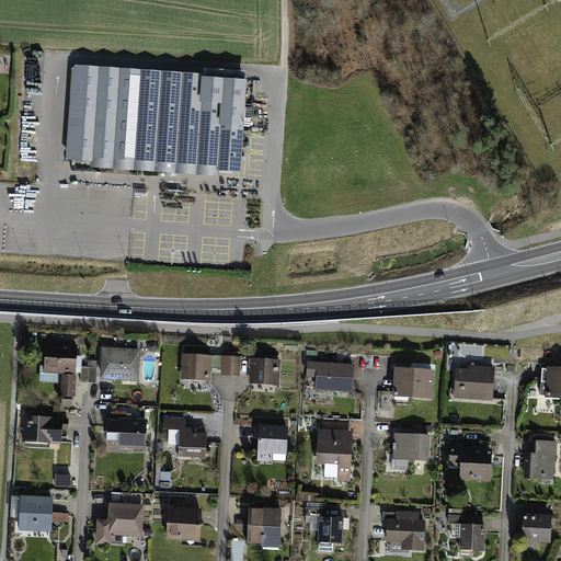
[(78,71),(245,83),(247,71),(204,69),(203,73),(77,66),(72,70),(66,156),(70,161),(91,162),(91,168),(175,174),(175,173),(176,162),(72,156),(78,71)]
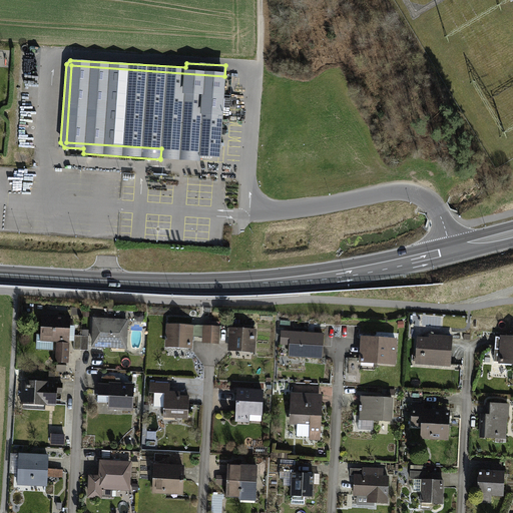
[(219,146),(224,76),(71,65),(66,142),(161,148),(160,158),(199,160),(200,151),(219,152),(219,146)]
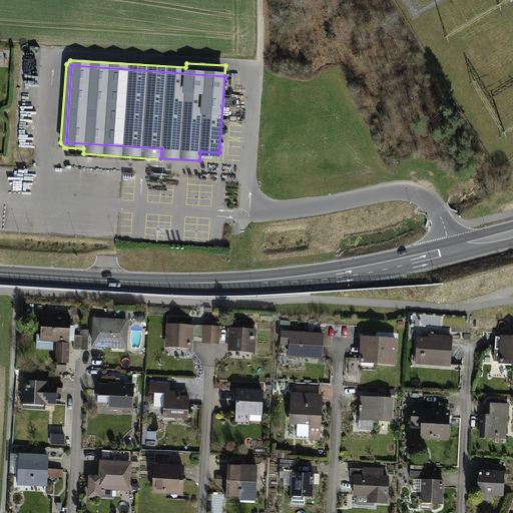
[(70,317),(42,316),(41,336),(50,336),(50,340),(69,341),(69,336),(74,336),(75,326),(69,326),(70,317)]
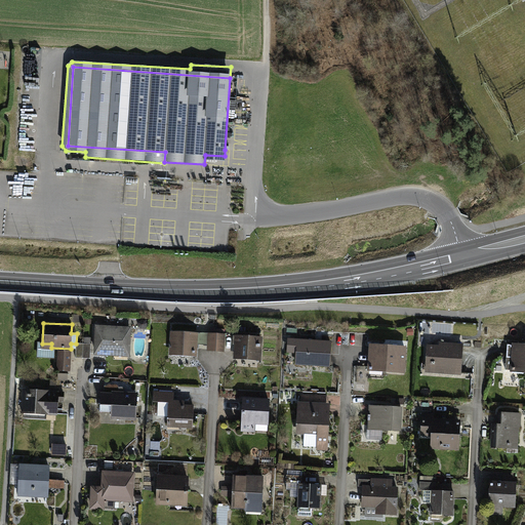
[(129,328),(97,327),(96,353),(128,355),(129,328)]
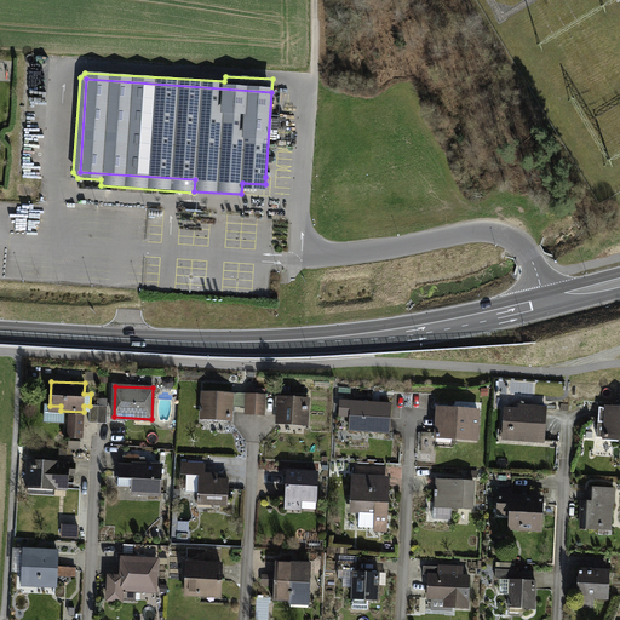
[(236,395),(204,392),(202,415),(230,417),(231,406),(236,406),(236,395)]
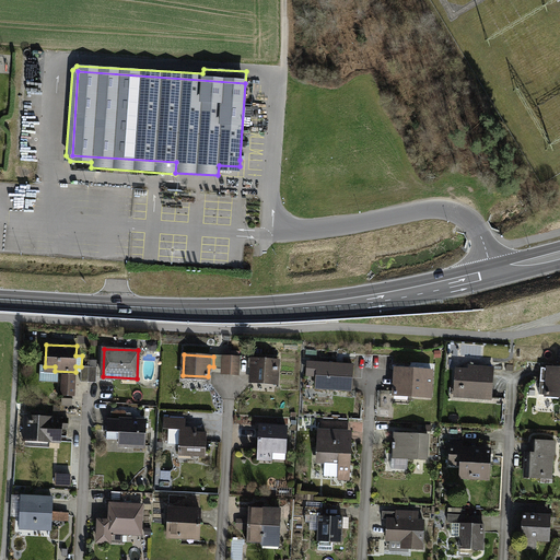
[(238,358),(231,358),(230,373),(238,373),(238,358)]
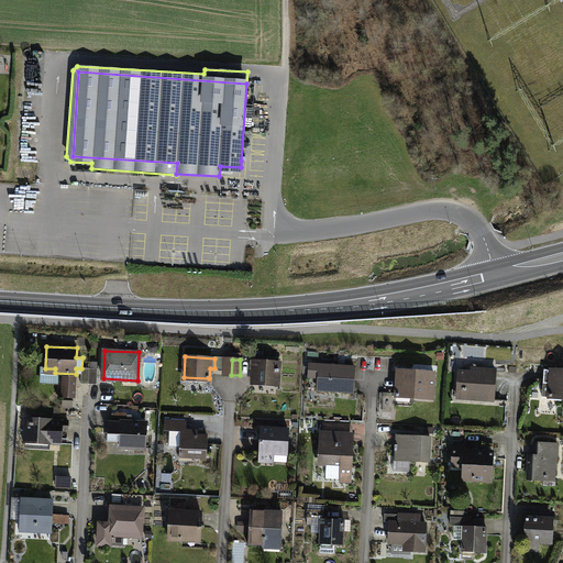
[(279,362),(251,361),(250,364),(254,364),(253,385),(277,386),(279,362)]
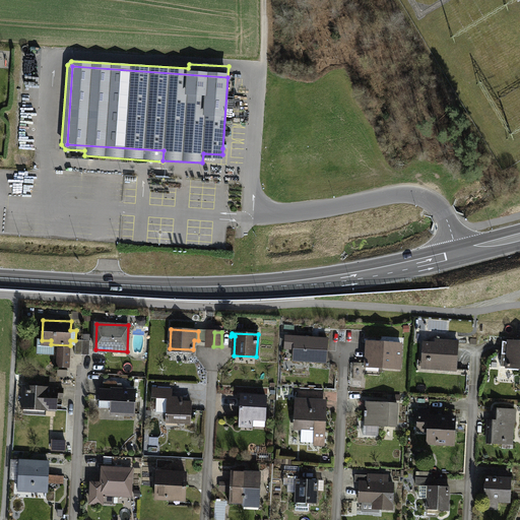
[(314,338),(296,337),(294,360),(326,362),(327,339),(318,338),(318,341),(314,340),(314,338)]
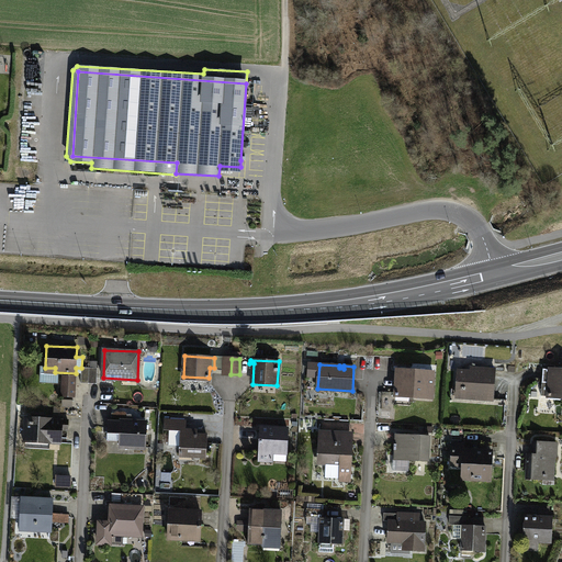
[(471,372),(458,371),(457,390),(465,390),(464,397),(493,400),(494,374),(481,373),(482,370),(481,369),(472,368),(471,369),(471,372)]
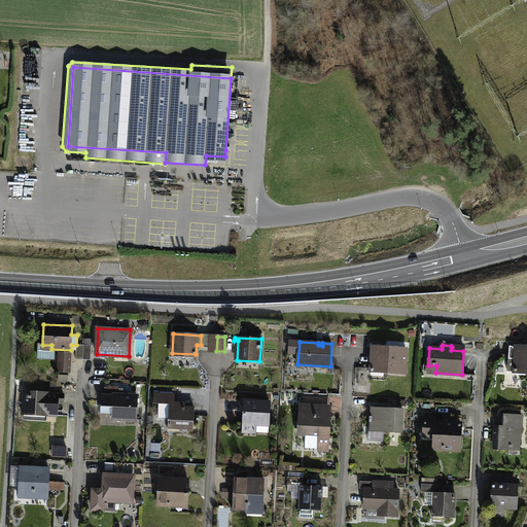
[(526,347),(510,346),(507,371),(526,372),(526,347)]
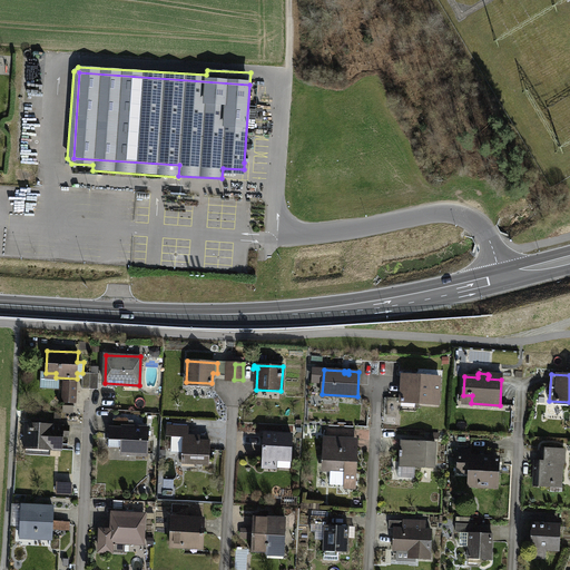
[(440,377),(403,375),(401,402),(404,402),(404,399),(415,400),(415,402),(438,404),(440,377)]
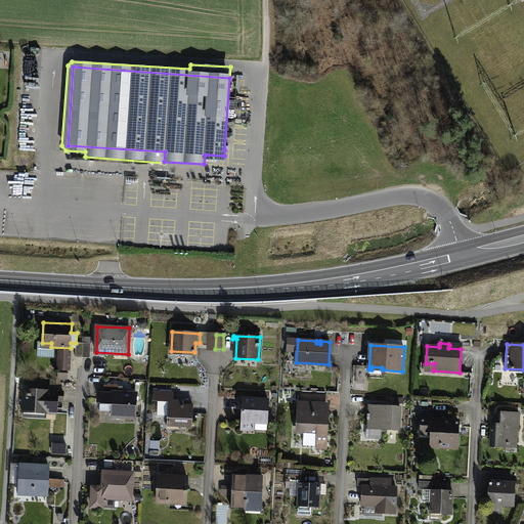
[(70,369),(70,351),(58,351),(58,369),(70,369)]
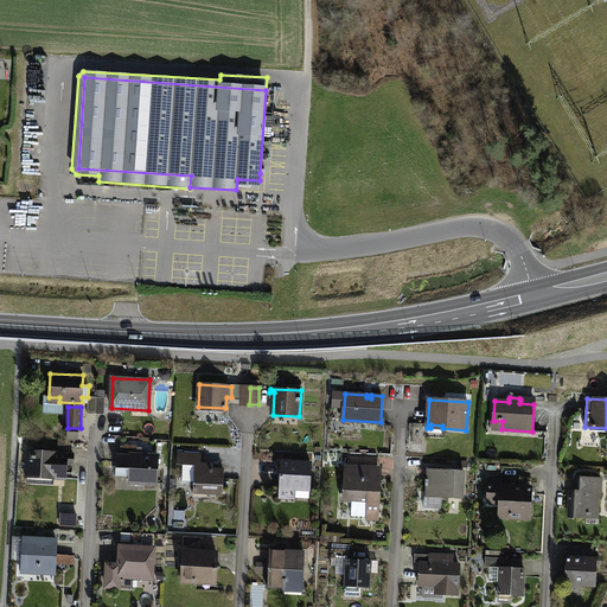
[(157,484),(158,457),(144,455),(144,448),(138,448),(138,447),(121,446),(120,454),(116,454),(116,468),(129,468),(129,483),(157,484)]
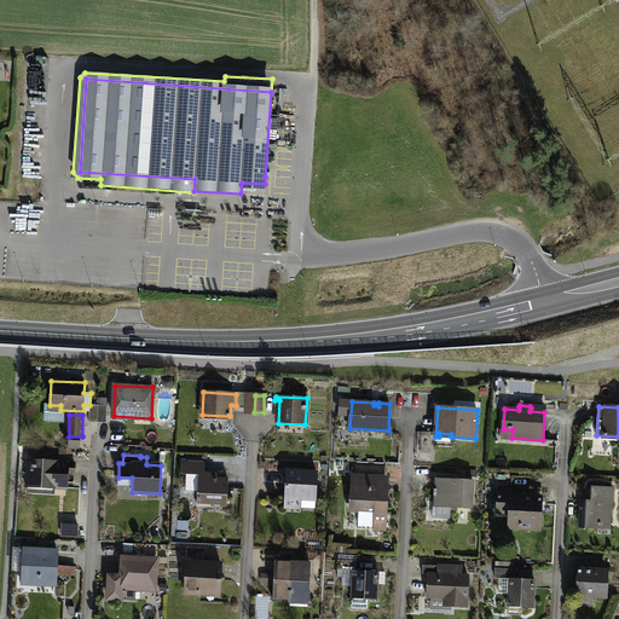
[(56,462),(29,461),(28,482),(55,484),(55,487),(67,487),(67,473),(74,474),(75,463),(56,462)]
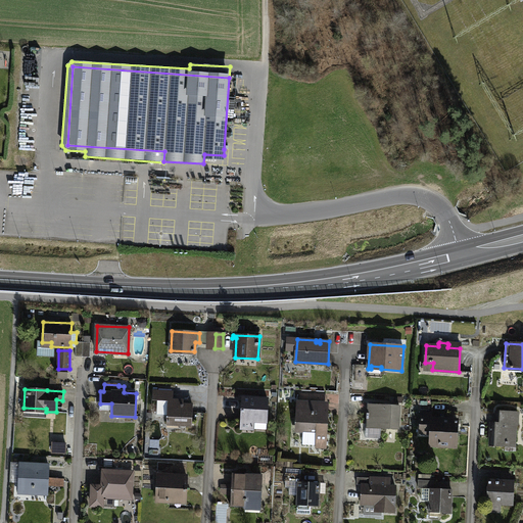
[(153,390),(152,400),(157,400),(156,415),(168,415),(167,424),(192,425),(193,406),(178,405),(178,400),(172,400),(172,392),(158,391),(158,390),(153,390)]
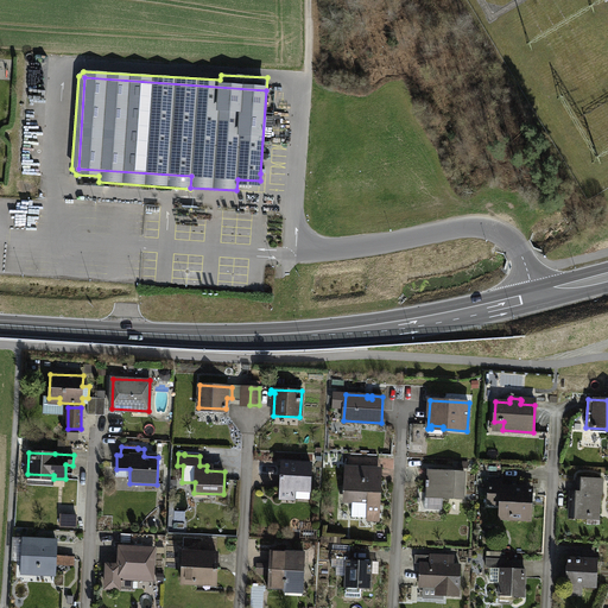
[(311,464),(282,463),(280,498),(296,498),(296,489),(310,489),(311,464)]
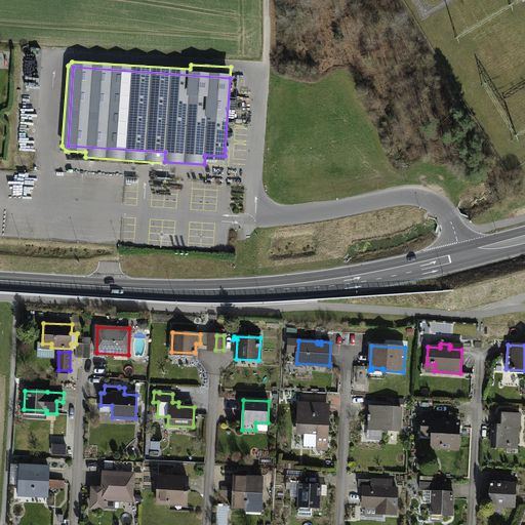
[(301,412),(329,413),(330,403),(297,402),(297,412),(301,412)]
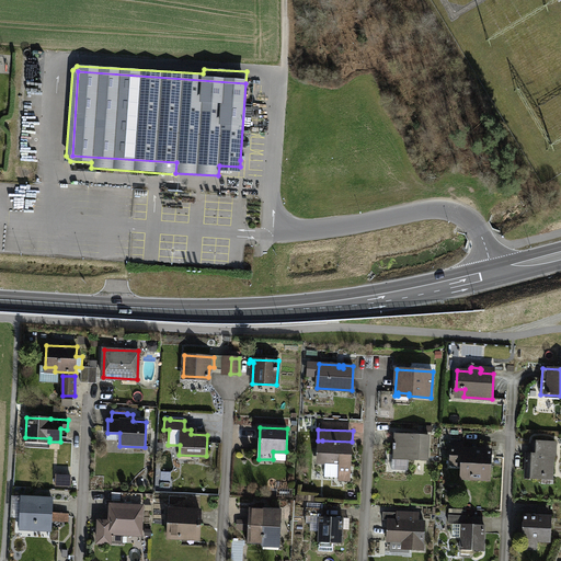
[(427,460),(428,436),(396,434),(395,444),(393,444),(393,449),(395,449),(395,458),(427,460)]
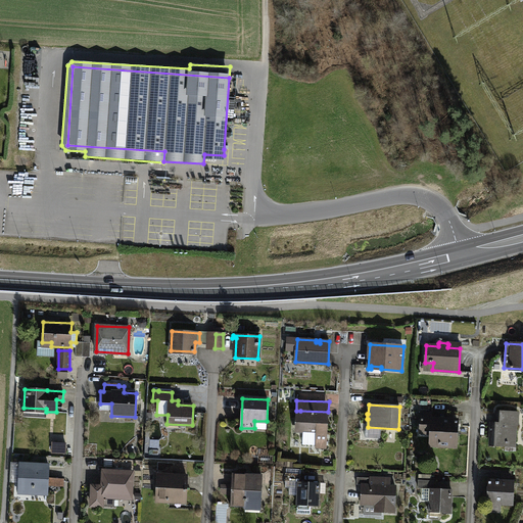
[(328,412),(300,411),(299,431),(303,431),(302,444),(316,444),(316,448),(326,448),(328,412)]
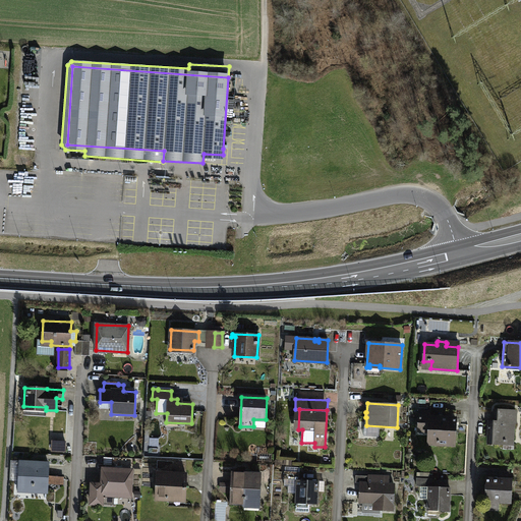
[(427,411),(419,410),(418,433),(429,433),(428,443),(455,444),(456,419),(427,418),(427,411)]
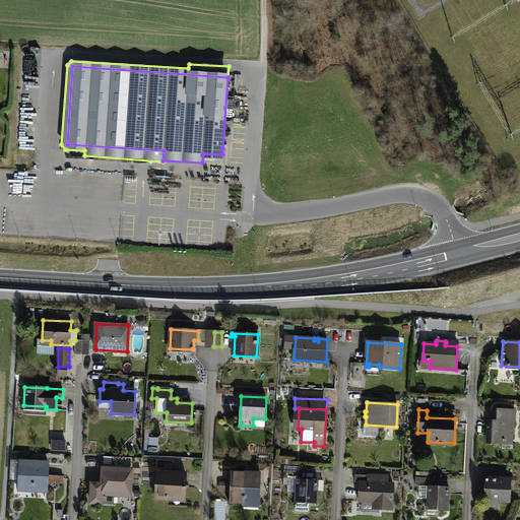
[(514,423),(515,409),(494,409),(493,420),(491,420),(490,432),(492,432),(492,435),(490,435),(489,443),(504,444),(504,441),(505,442),(505,440),(512,440),(512,423),(514,423)]
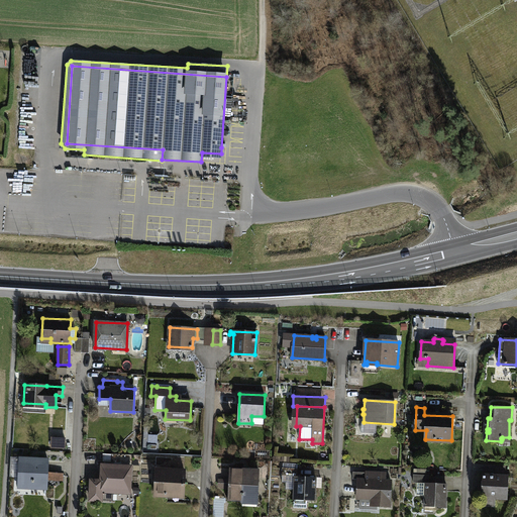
[(31,458),(20,458),(19,484),(34,485),(33,488),(46,489),(48,459),(35,458),(35,461),(30,461),(31,458)]
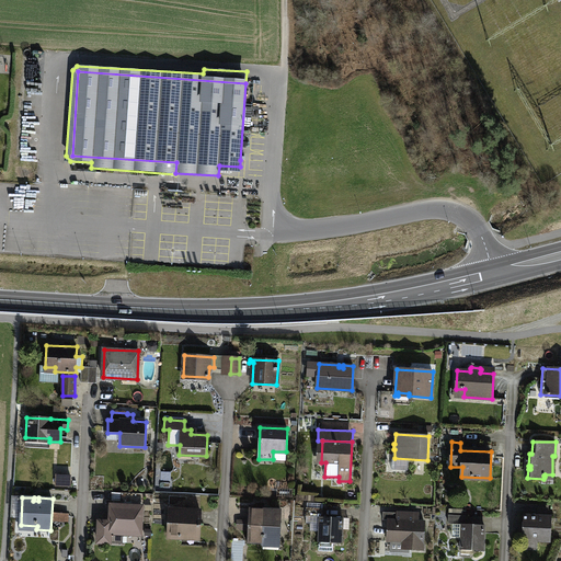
[(141,506),(111,505),(110,522),(99,522),(98,542),(110,542),(110,533),(140,535),(141,506)]
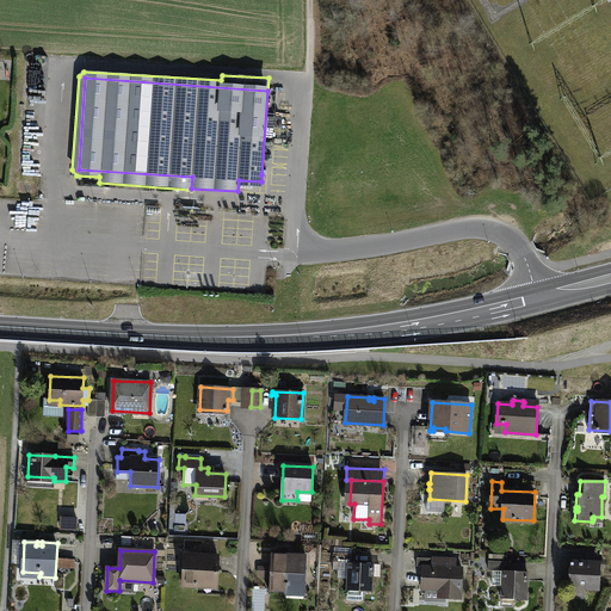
[(352,554),(334,553),(333,562),(349,562),(347,600),(362,600),(363,591),(372,592),(374,565),(351,563),(352,554)]
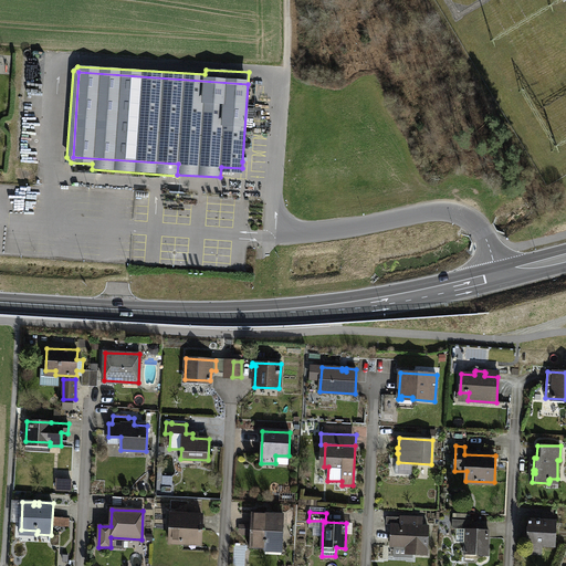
[(181,514),(170,514),(169,542),(184,543),(184,540),(201,541),(202,515),(191,515),(191,513),(181,513),(181,514)]
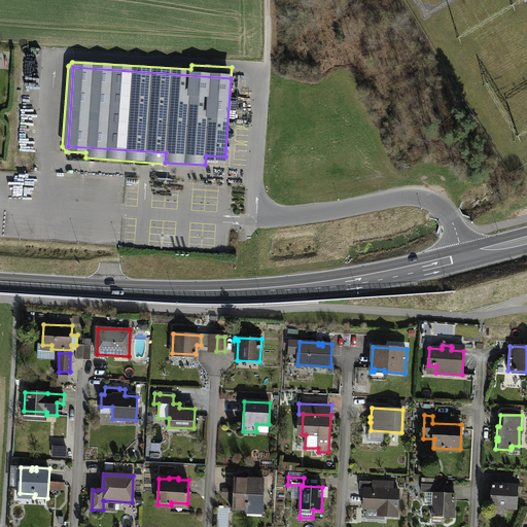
[(264,480),(235,479),(234,493),(232,493),(232,490),(223,489),(223,495),(225,497),(234,497),(234,510),(246,510),(247,513),(261,514),(261,505),(262,505),(264,480)]
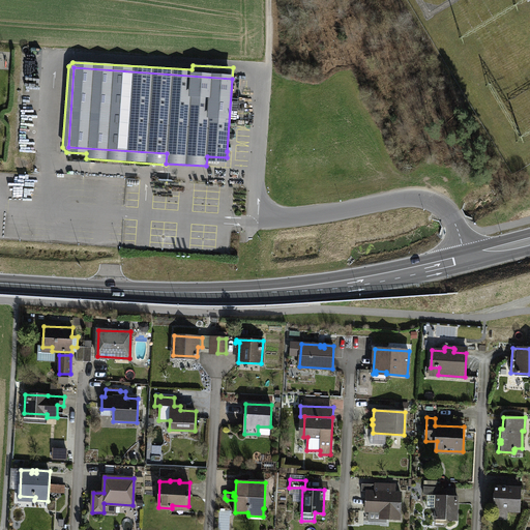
[(400,519),(401,493),(376,492),(376,484),(361,483),(361,491),(366,491),(366,511),(370,511),(369,522),(386,522),(387,519),(400,519)]
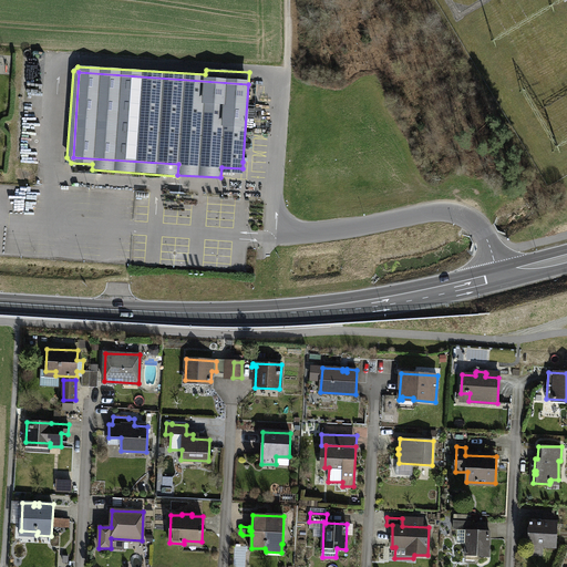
[(488,557),(490,531),(470,529),(471,522),(454,521),(453,529),(457,529),(457,543),(466,543),(465,556),(488,557)]
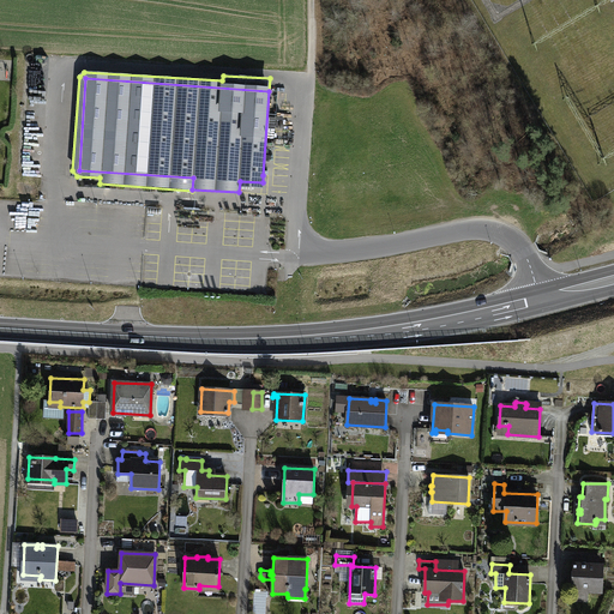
[(602,591),(603,571),(593,570),(593,566),(573,565),(572,590),(602,591)]
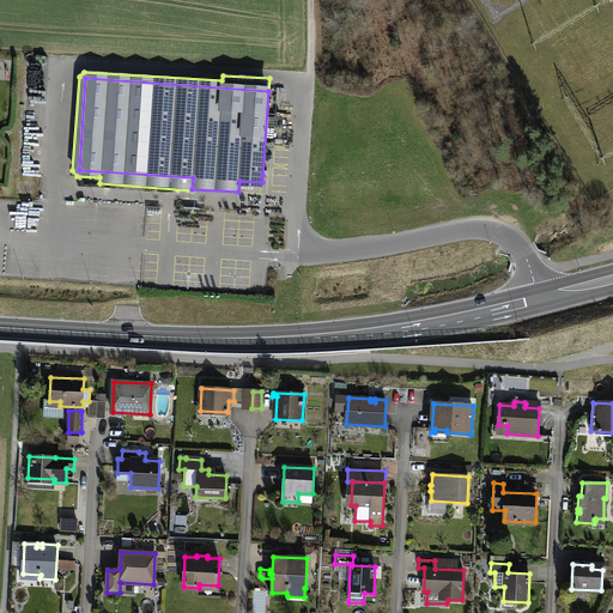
All buildings are outlined.
